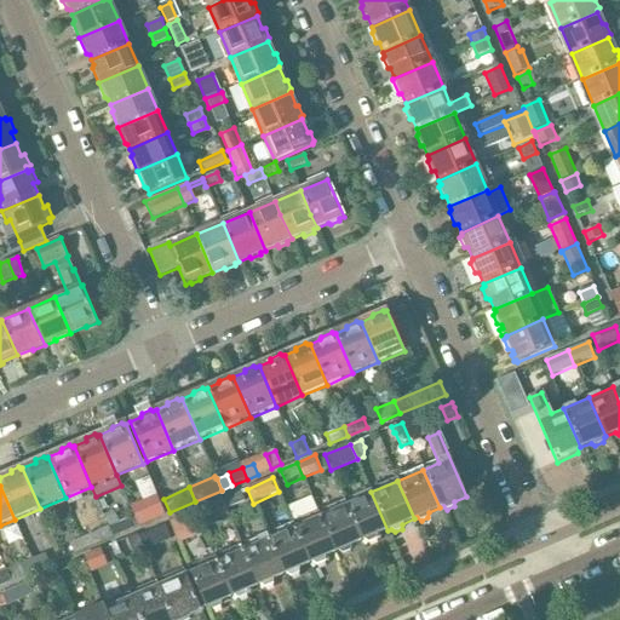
[(222,499),(222,501),(220,501),(224,510),(245,501),(241,492),(222,499)]
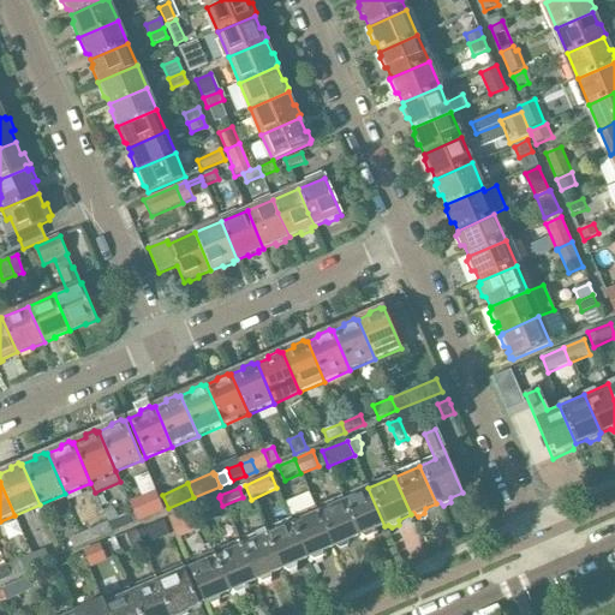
[(368,488),(342,499),(359,537),(362,536),(366,538),(374,536),(374,531),(384,526),(368,488)]
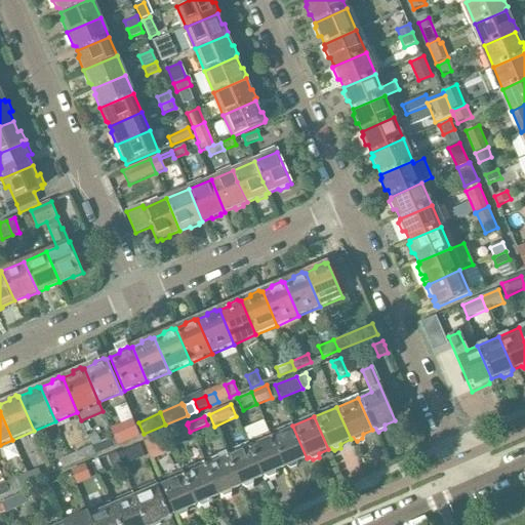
[(176,429),(179,437),(190,432),(187,425),(176,429)]
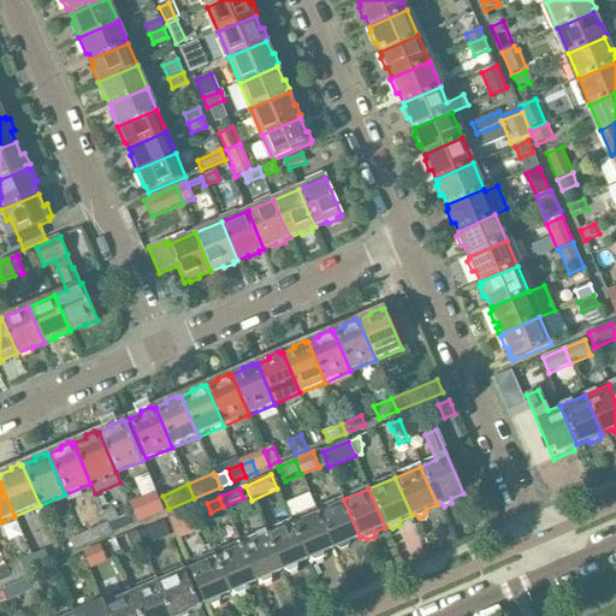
[(343,499),(318,510),(335,549),(337,548),(341,551),(348,548),(348,543),(360,538),(343,499)]
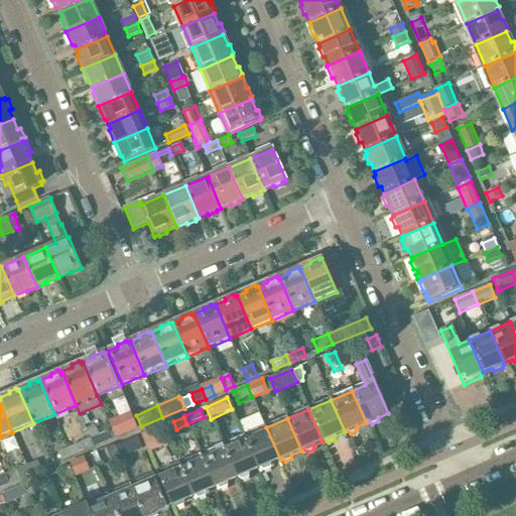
[(132,429),(129,421),(111,429),(115,438),(126,433),(126,432),(132,429)]
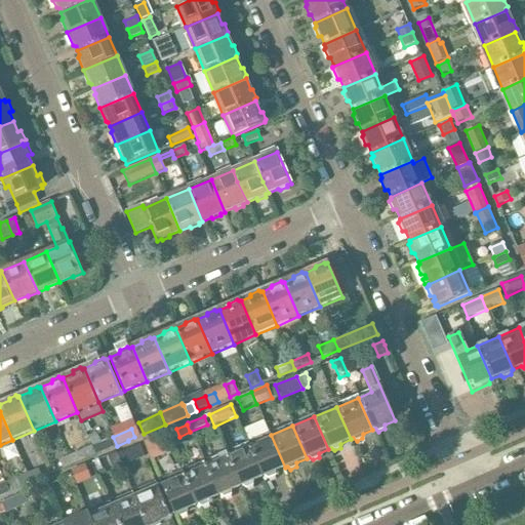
[(87,437),(91,446),(92,445),(95,454),(117,446),(113,437),(101,442),(96,433),(87,437)]
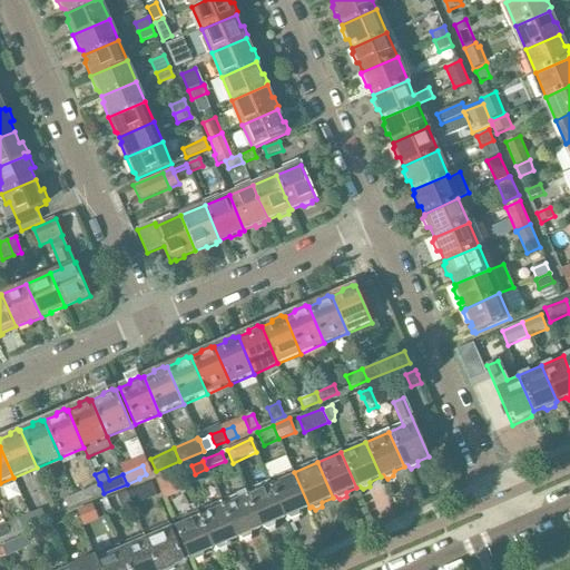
[(155,480),(159,490),(178,482),(175,472),(155,480)]
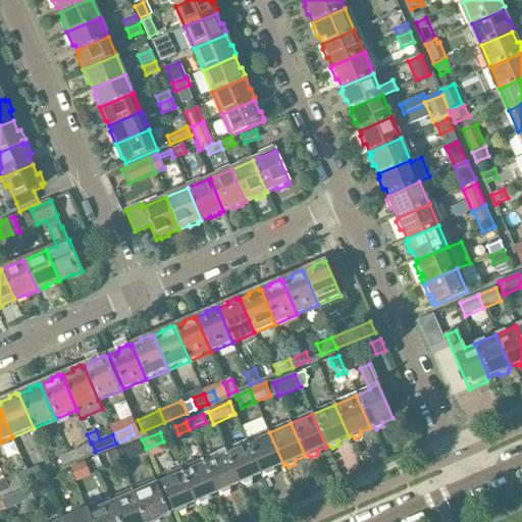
[(269,432),(247,442),(261,475),(264,473),(267,476),(273,473),(273,469),(283,465),(269,432)]
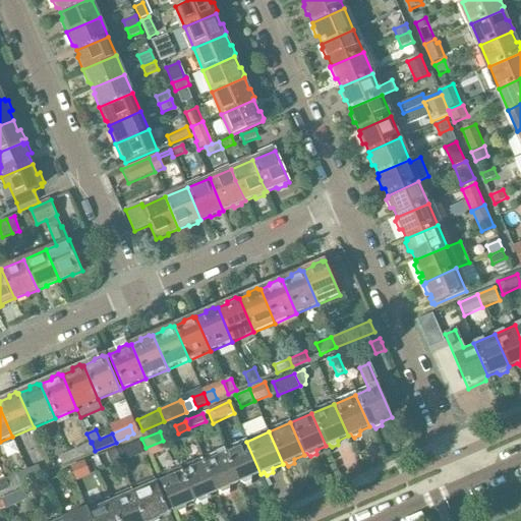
[(92,442),(91,443),(69,451),(73,460),(95,451),(92,442)]
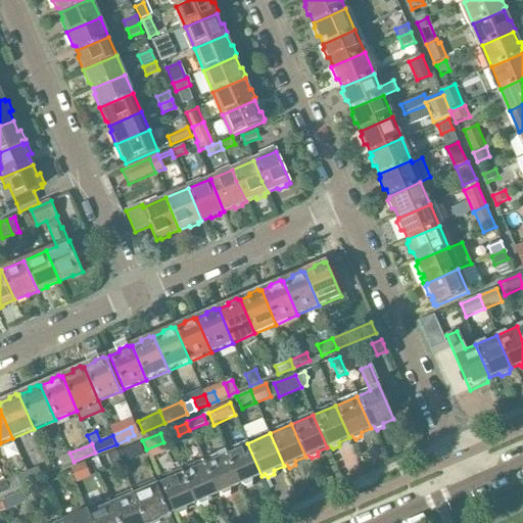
[(140,443),(129,448),(132,457),(143,452),(140,443)]
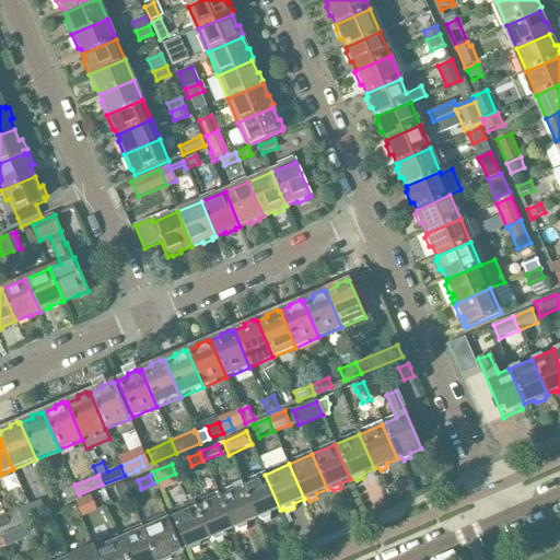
[(265,475),(242,485),(257,520),(259,518),(263,521),(269,518),(269,514),(280,510),(265,475)]
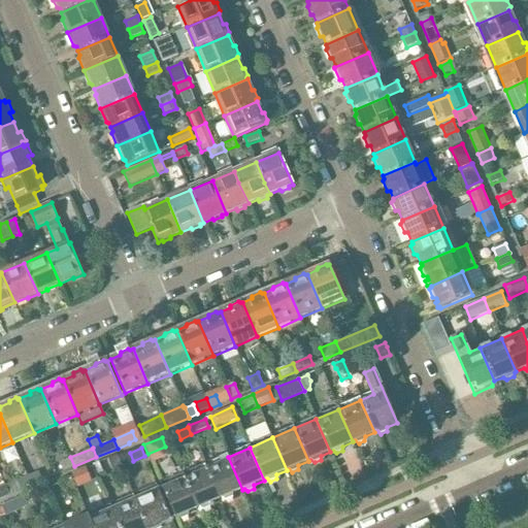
[(120,467),(114,456),(105,460),(110,471),(120,467)]
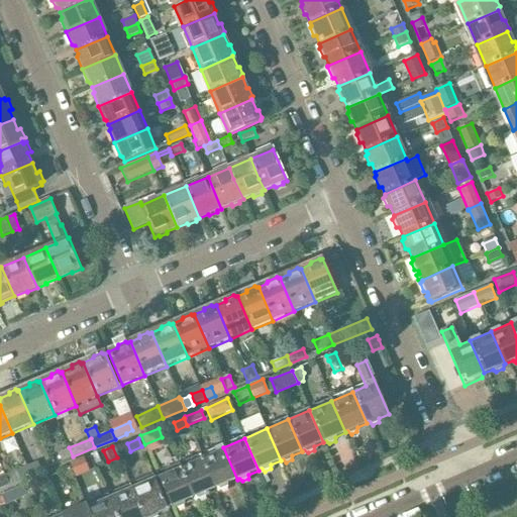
[(48,456),(52,466),(73,456),(69,447),(48,456)]
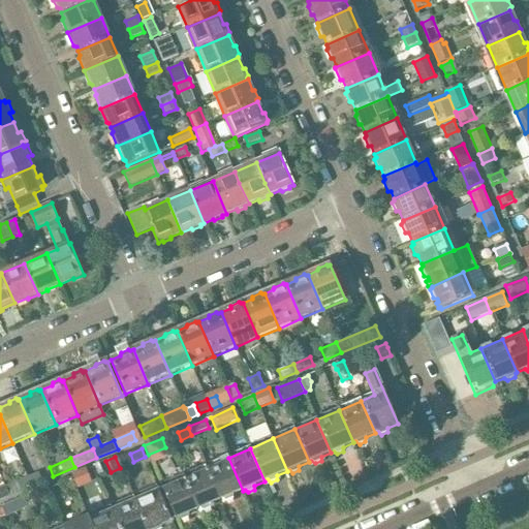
[(228,458),(206,467),(220,500),(223,499),(226,501),(232,499),(232,495),(243,491),(228,458)]
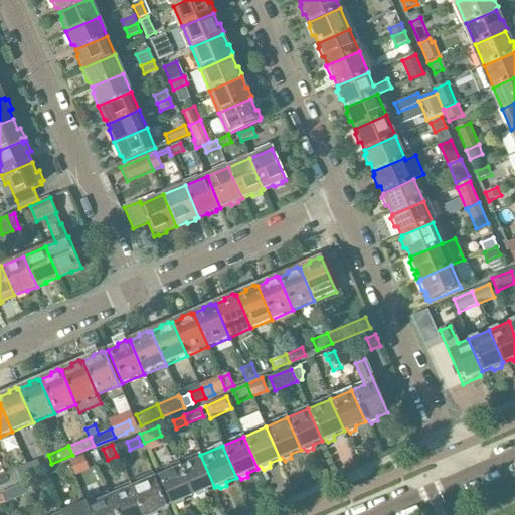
[(200,455),(179,464),(193,496),(195,495),(199,497),(205,495),(205,491),(214,487),(200,455)]
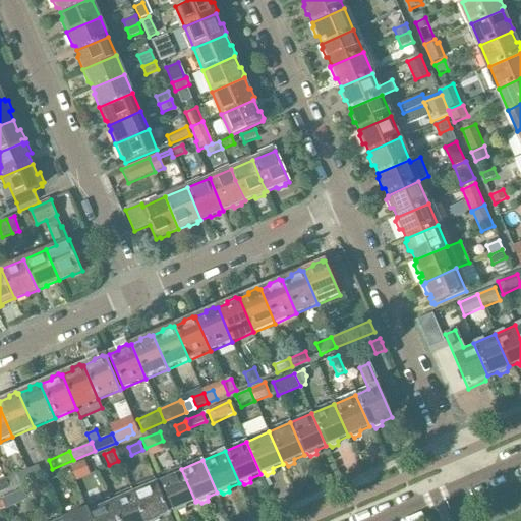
[(83,461),(69,467),(75,481),(90,476),(83,461)]
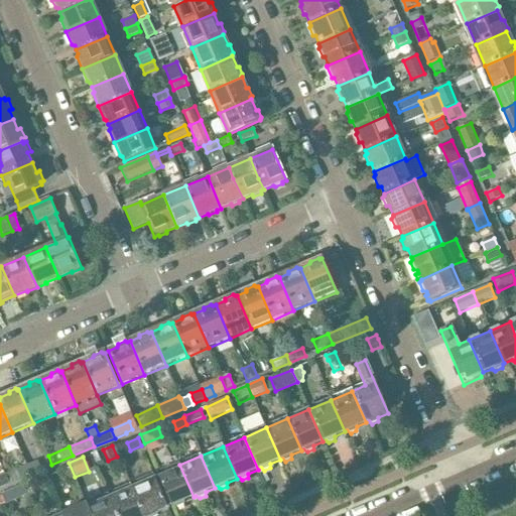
[(47,468),(44,459),(26,466),(30,475),(47,468)]
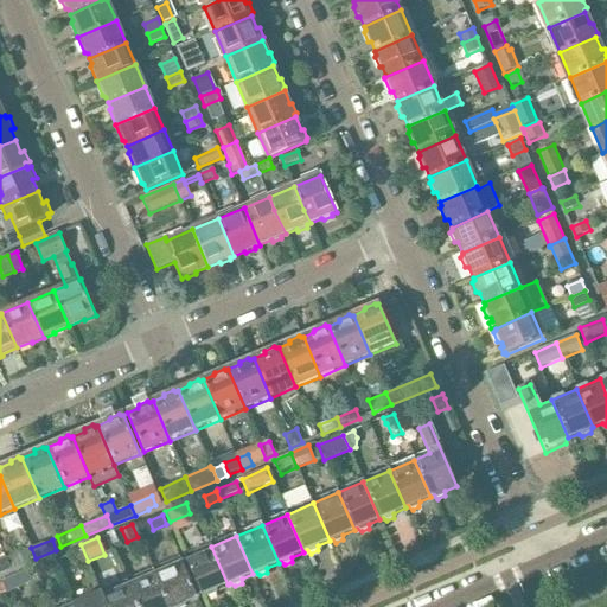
[(228,585),(211,547),(185,558),(202,596),(205,594),(209,598),(216,594),(216,589),(228,585)]
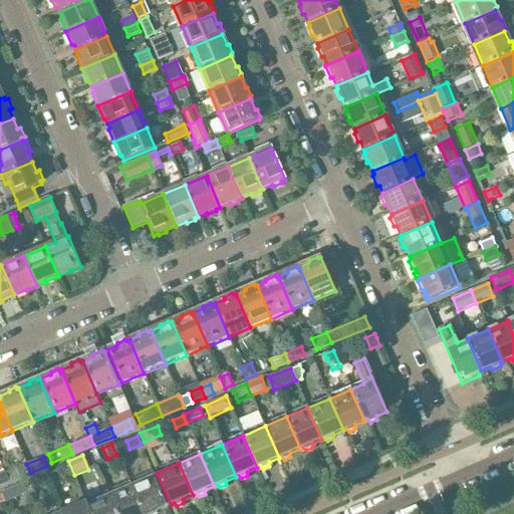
[(26,464),(5,473),(8,482),(30,473),(26,464)]
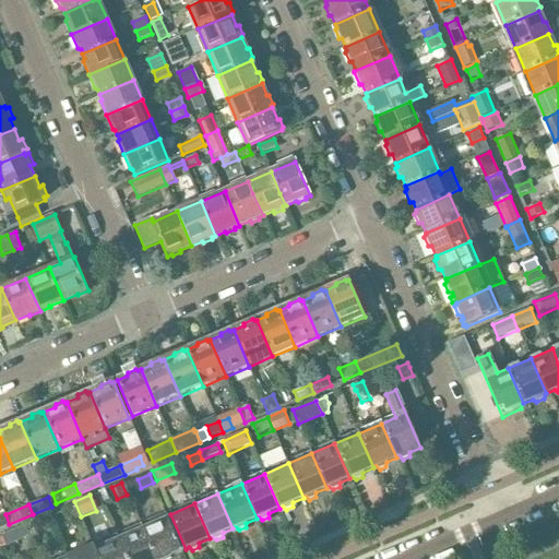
[(79,514),(75,506),(50,516),(54,524),(79,514)]
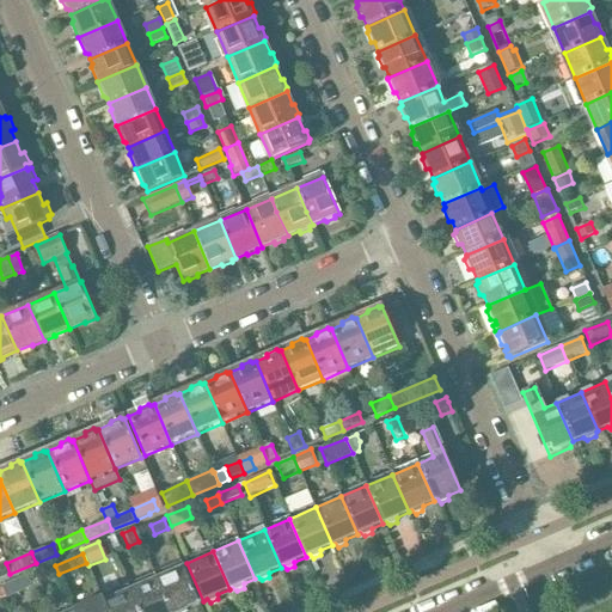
[(6,563),(0,565),(0,577),(10,574),(6,563)]
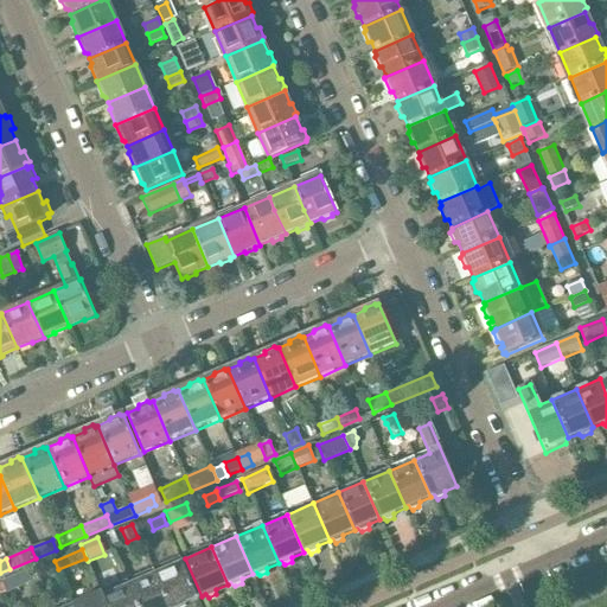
[(153,570),(168,606),(185,606),(185,604),(197,599),(180,558),(153,570)]
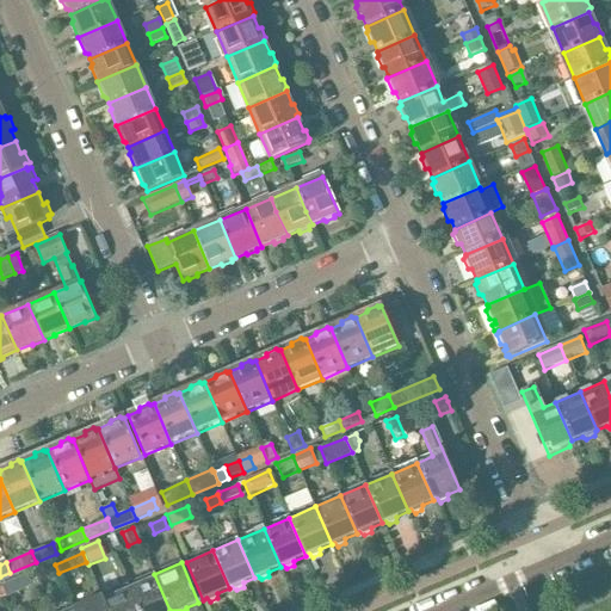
[(1,585),(2,587),(1,587),(5,596),(6,598),(32,586),(28,574),(1,585)]
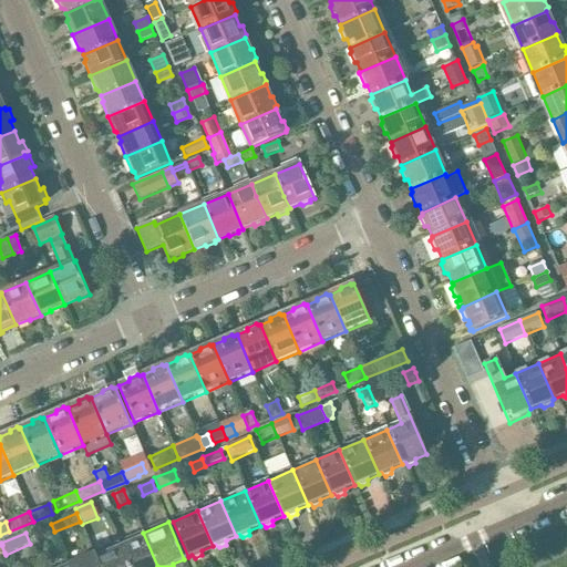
[(157,566),(143,533),(117,544),(127,566),(157,566)]
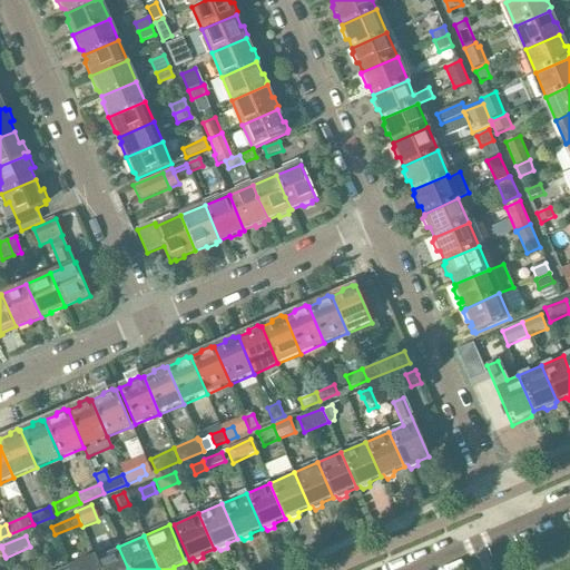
[(128,569),(118,547),(94,557),(99,569),(128,569)]
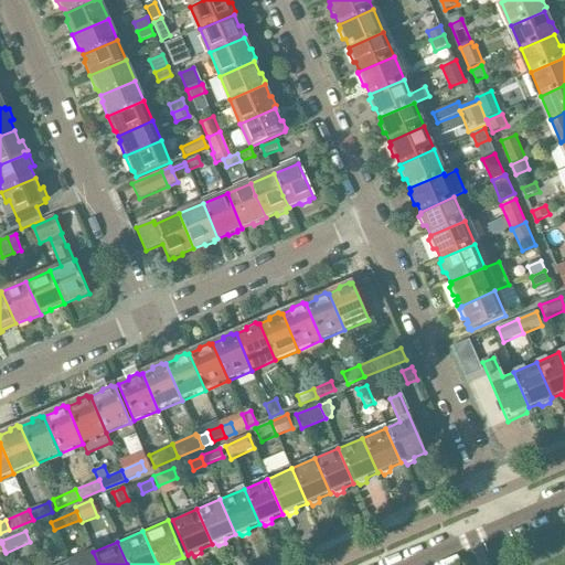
[(98,564),(93,552),(68,563),(68,564),(98,564)]
